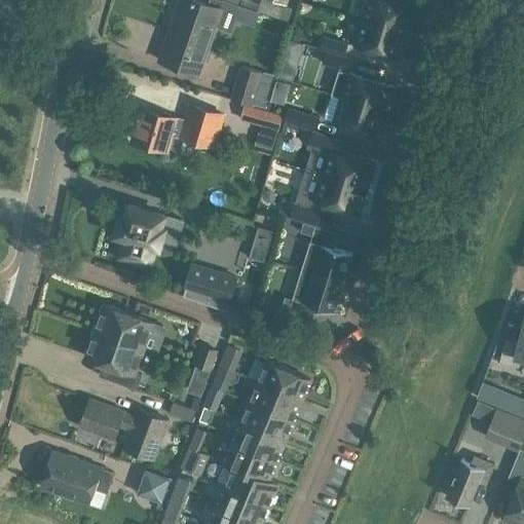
[(185,0),(180,0),(158,64),(198,77),(221,12),(185,0)]
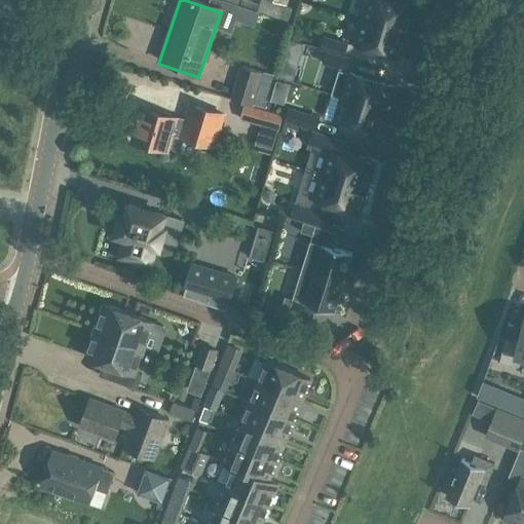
[(260,0),(256,13),(278,21),(283,6),(286,7),(288,0),(260,0)]
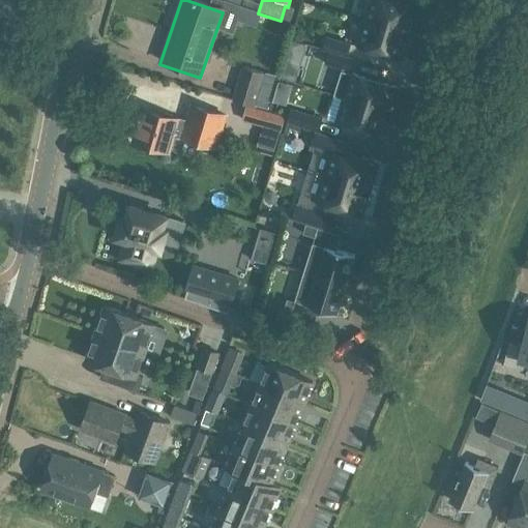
[(416,11),(381,0),(369,0),(362,22),(409,35),(416,11)]
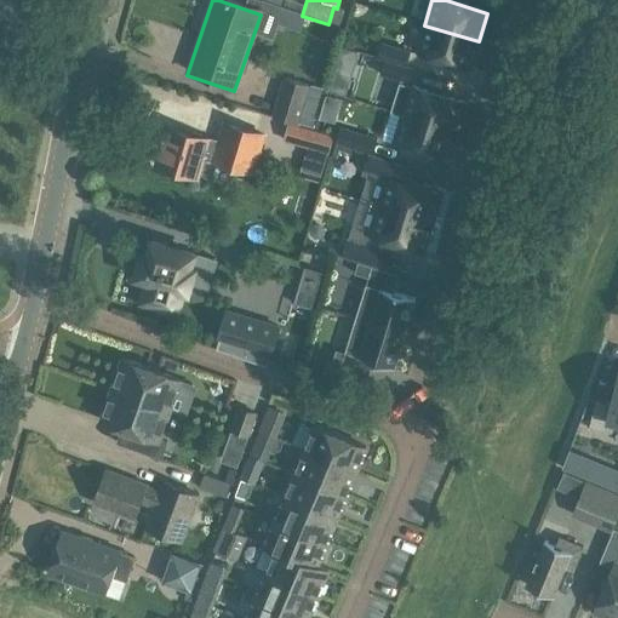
[(469,70),(479,41),(424,26),(416,53),(469,70)]
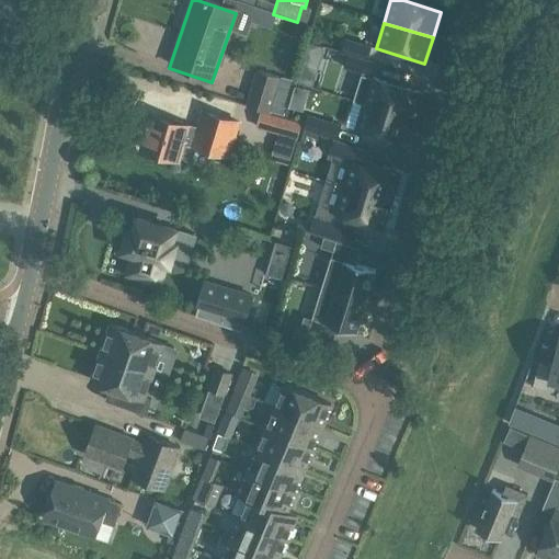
[(365,61),(369,48),(344,41),(340,54),(346,56),(365,61)]
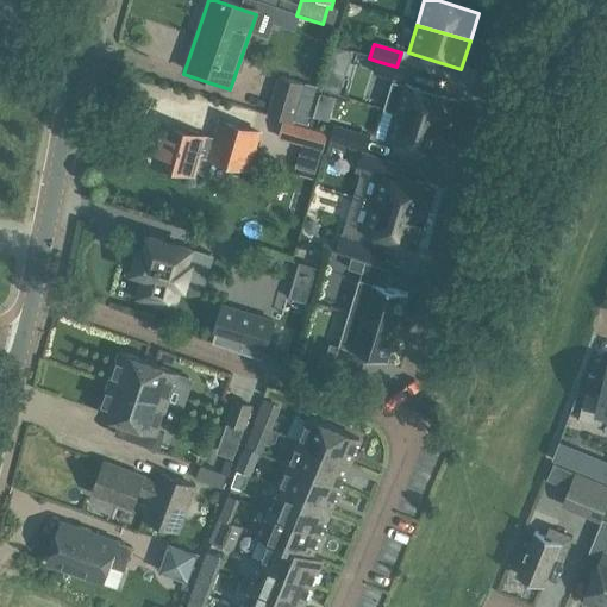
[(344,76),(351,54),(333,49),(326,70),(344,76)]
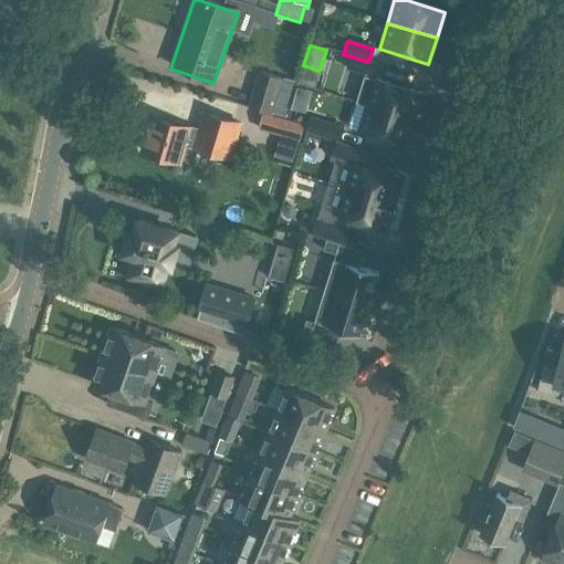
[(424,95),(374,80),(371,80),(376,64),(368,62),(350,56),(345,70),(364,75),(355,104),(365,107),(366,106),(415,122),(424,95)]
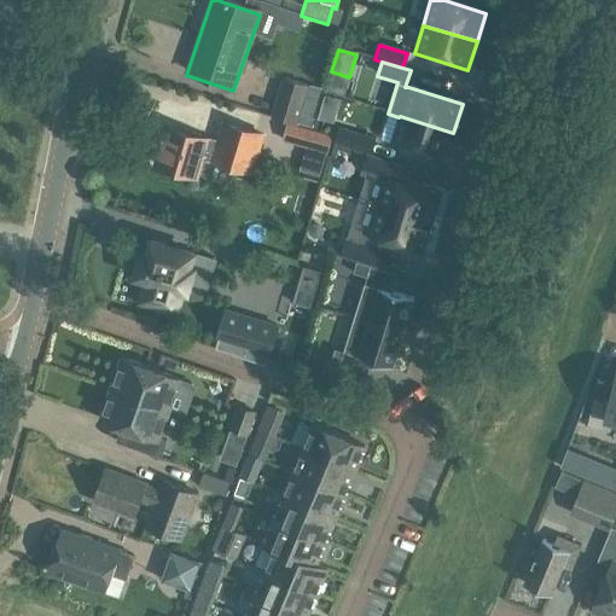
[(268,118),(296,127),(308,87),(280,80),(268,118)]
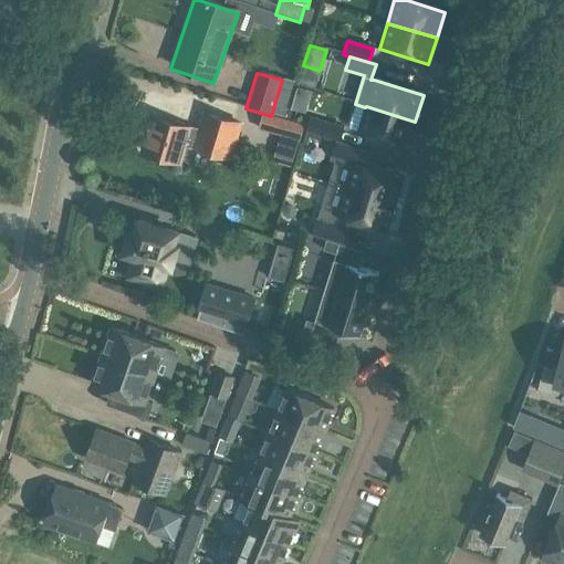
[(415,122),(366,106),(365,107),(357,133),(407,148),(415,122)]
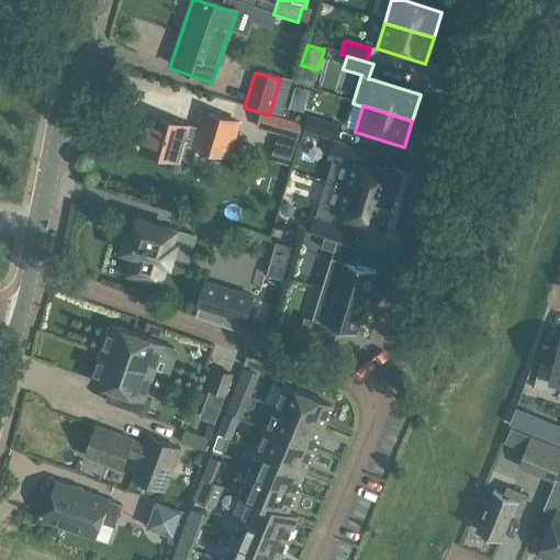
[(181,147),(227,160),(239,123),(201,112),(196,131),(187,129),(187,131),(182,130),(181,125),(174,123),(170,126),(152,121),(147,135),(144,136),(142,145),(144,147),(143,152),(178,161),(181,147)]
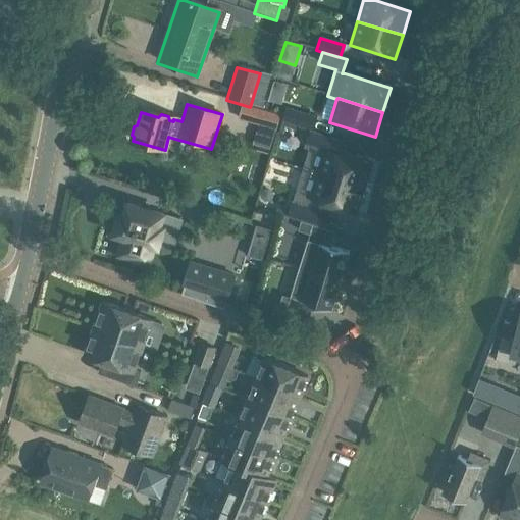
[(278,117),(242,106),(238,119),(274,131),(278,117)]
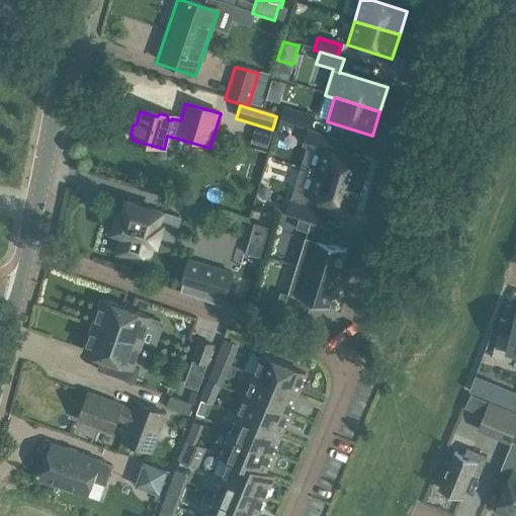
[(309,131),(313,118),(282,108),(278,121),(309,131)]
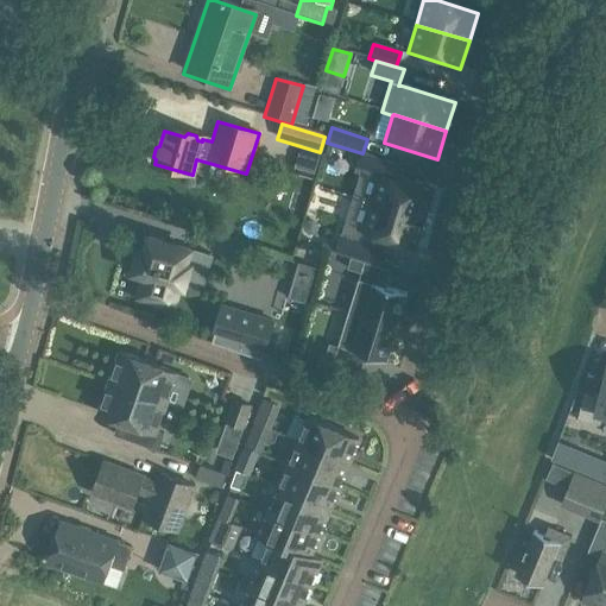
[(423,221),(431,193),(392,180),(397,164),(366,155),(361,171),(378,176),(370,204),(423,221)]
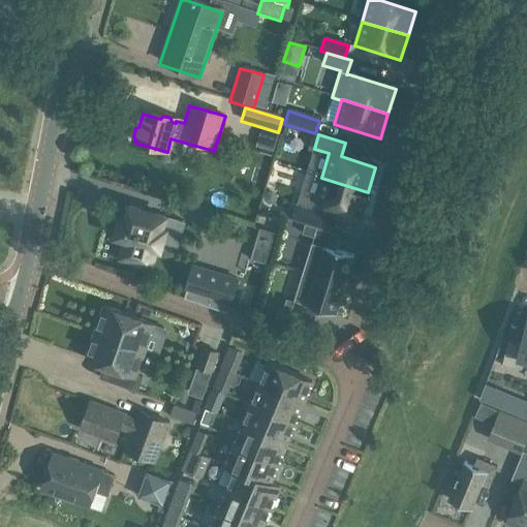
[(324,214),(327,206),(361,217),(368,192),(321,178),(314,202),(306,198),(303,208),(296,205),(291,221),(327,231),(332,216),(324,214)]
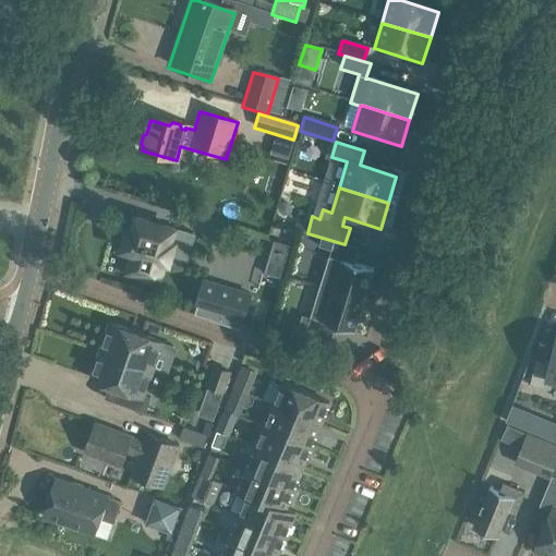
[(137,256),(131,275),(157,282),(162,263),(167,265),(172,244),(169,243),(172,231),(135,219),(131,232),(127,231),(121,251),(137,256)]
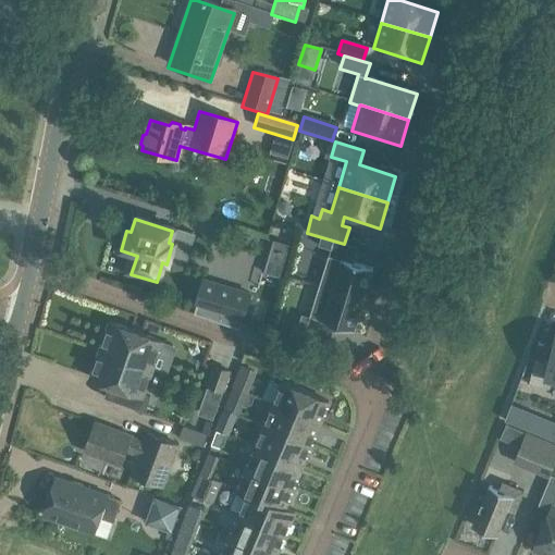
[(329,251),(332,241),(320,237),(317,247),(329,251)]
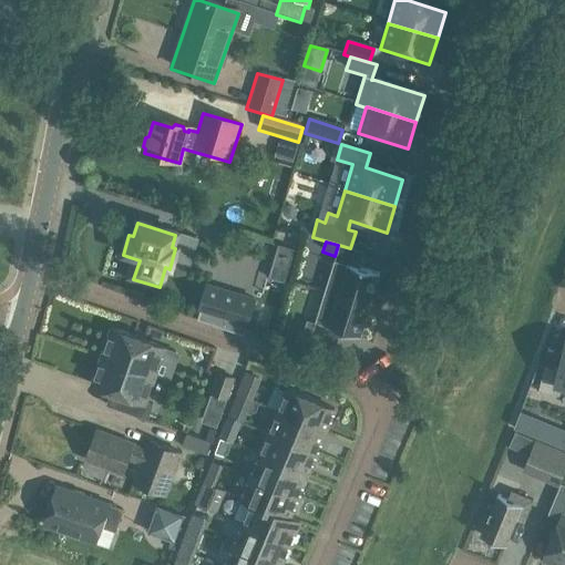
[(284,285),(294,250),(277,245),(266,278),(284,285)]
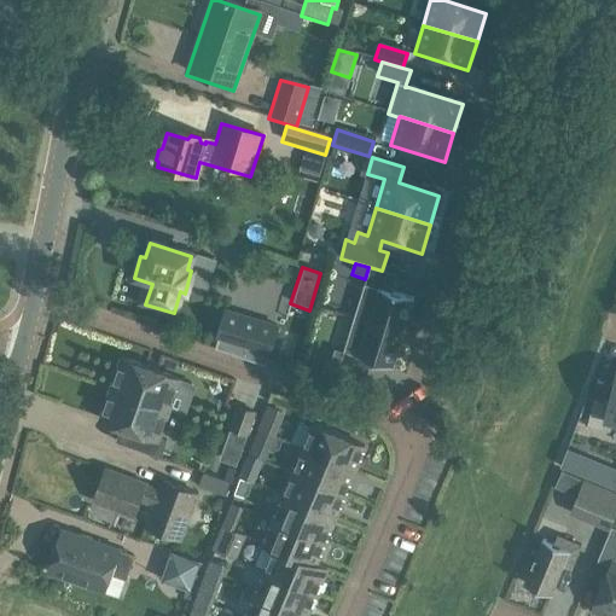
[(401,335),(412,300),(377,290),(362,285),(353,320),(401,335)]
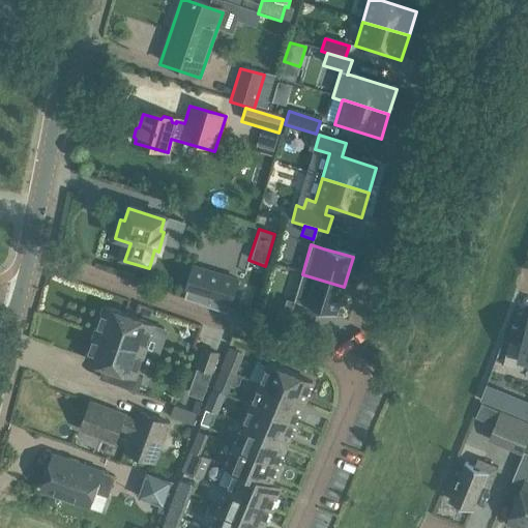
[(186,291),(183,299),(227,314),(230,304),(237,282),(192,268),(184,291),(186,291)]
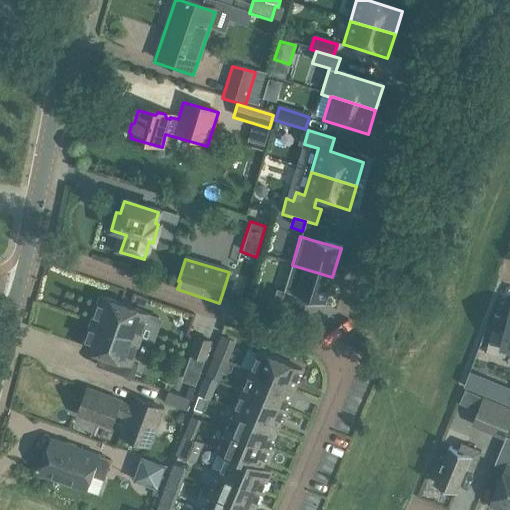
[(323,306),(332,277),(292,265),(283,293),(294,296),(294,297),(309,301),(308,303),(319,307),(319,304),(323,306)]
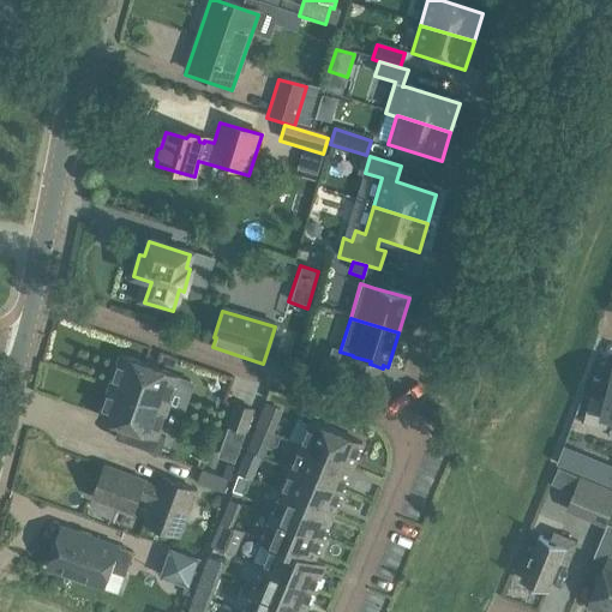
[(335,367),(340,352),(331,349),(327,365),(335,367)]
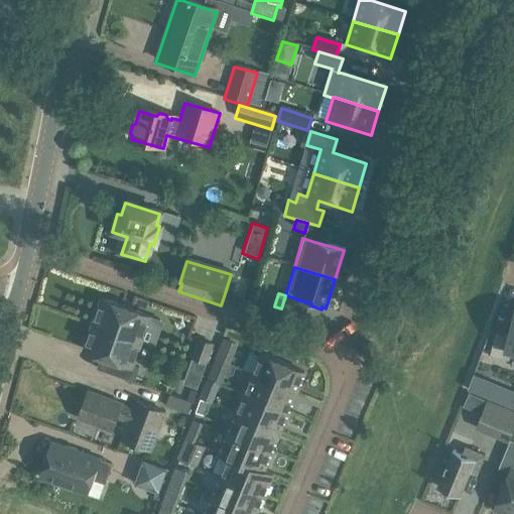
[(93,322),(92,327),(139,343),(148,317),(101,300),(99,305),(95,304),(90,320),(93,322)]
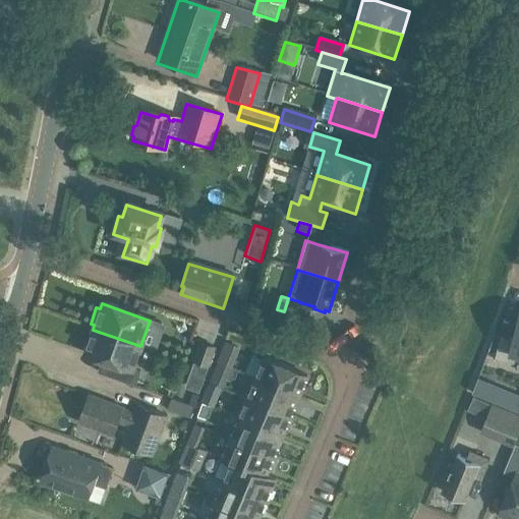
[(504,333),(498,357),(511,360),(514,351),(518,352),(518,326),(517,336),(504,333)]
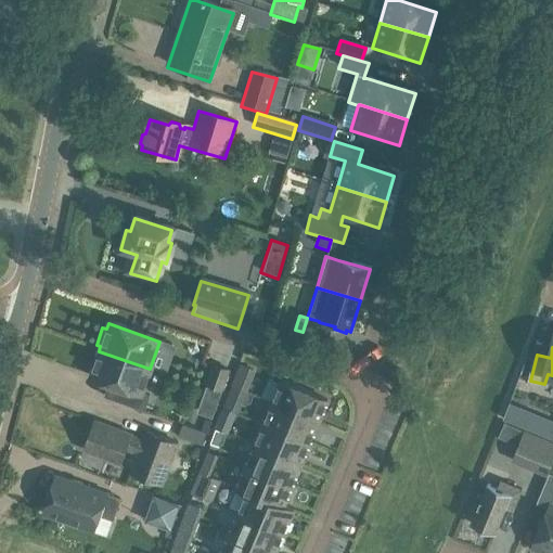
[(150,369),(99,351),(97,356),(92,355),(87,372),(91,373),(89,378),(118,388),(114,402),(142,412),(148,398),(141,396),(150,369)]
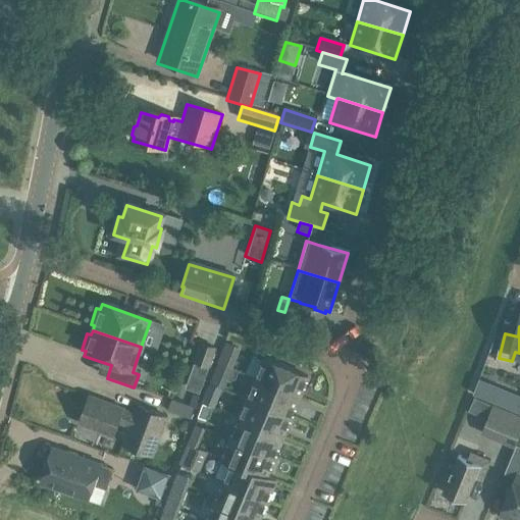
[(200,345),(193,364),(206,369),(213,350),(200,345)]
